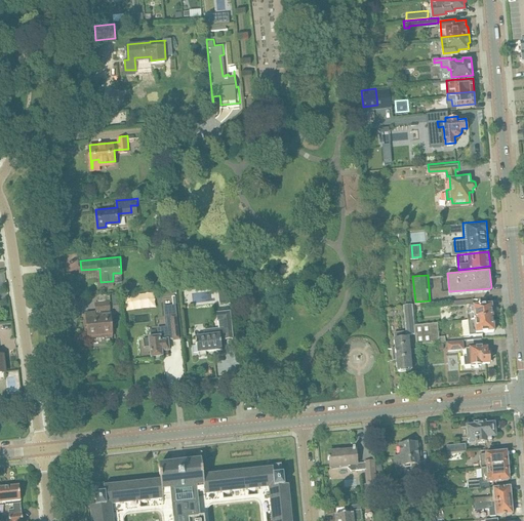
[(473,296),(451,298),(452,303),(468,302),(468,309),(469,317),(493,315),(493,313),(495,312),(494,309),(493,307),(492,301),(484,302),(484,299),(474,301),(473,296)]
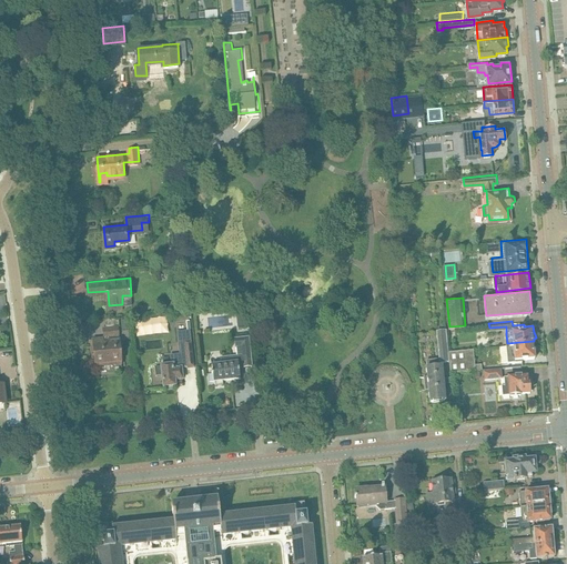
[(110,335),(98,336),(94,336),(97,361),(122,358),(119,324),(109,325),(110,335)]
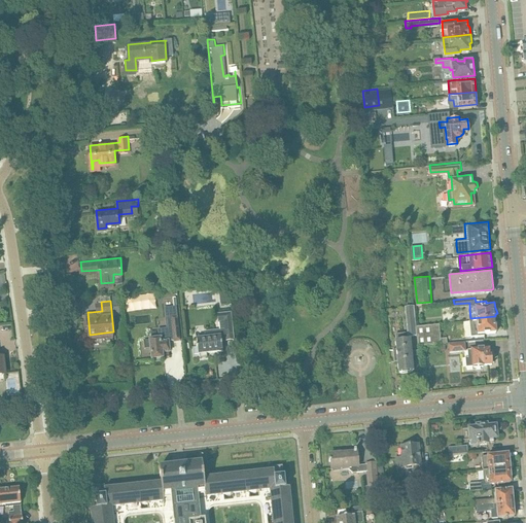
[(406,303),(407,315),(408,329),(401,330),(401,338),(396,338),(397,346),(394,346),(395,358),(398,358),(399,370),(400,370),(413,368),(413,369),(414,369),(411,337),(410,337),(409,334),(417,333),(414,302),(406,303)]
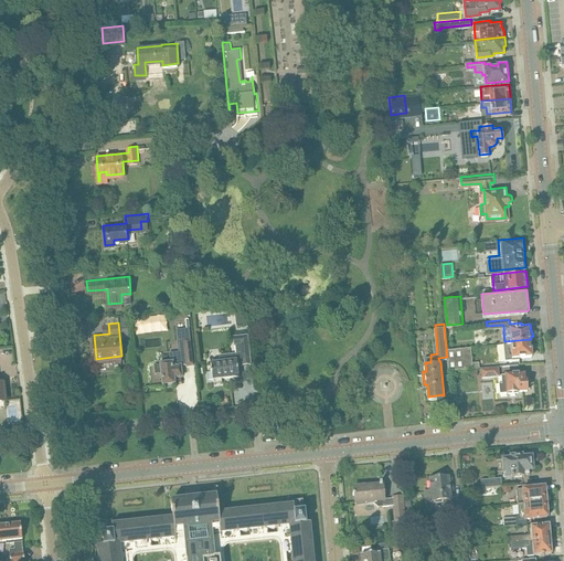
[(161,361),(155,361),(156,370),(162,370),(163,381),(176,380),(176,378),(182,378),(182,374),(183,374),(181,362),(194,361),(192,350),(190,326),(177,327),(179,338),(180,338),(181,349),(172,350),(172,356),(172,359),(161,360),(161,361)]
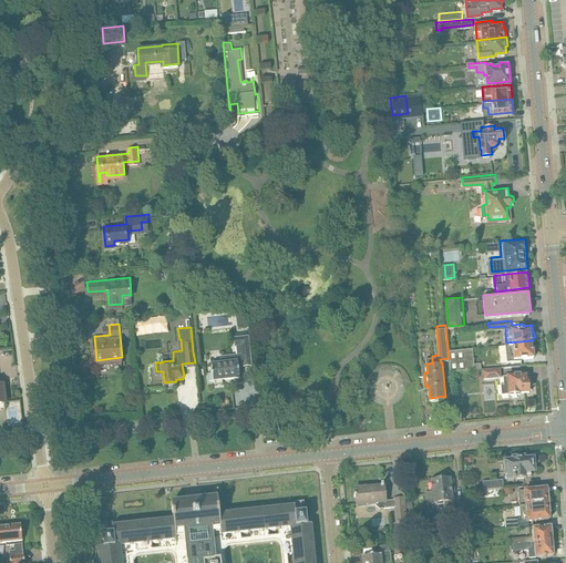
[(213,370),(209,370),(211,377),(214,377),(240,375),(238,359),(243,358),(244,362),(251,362),(250,351),(249,334),(235,335),(236,344),(237,344),(238,351),(222,354),(222,360),(213,361),(213,370)]
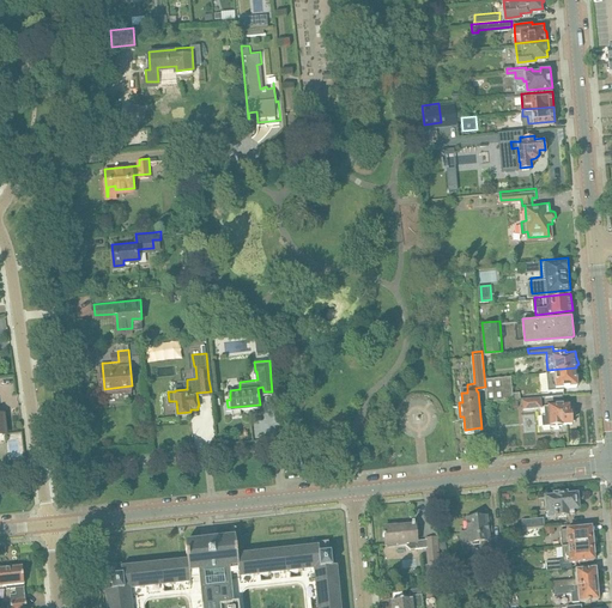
[(547,371),(540,371),(543,388),(550,388),(553,388),(568,385),(568,384),(579,383),(577,376),(580,375),(579,371),(577,369),(576,368),(547,370),(547,371)]
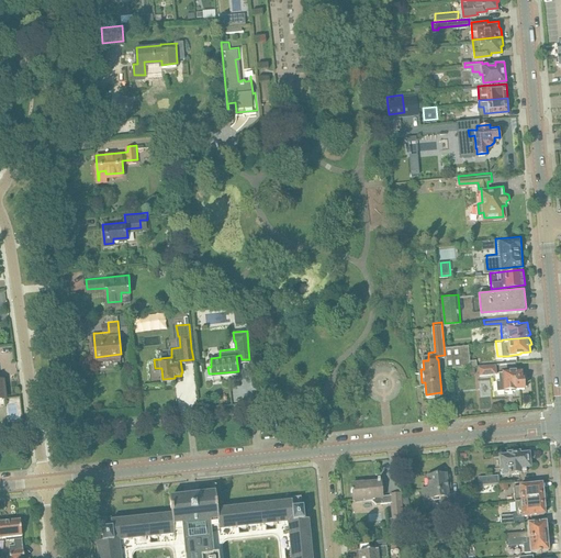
[(478,363),(478,356),(471,357),(470,342),(446,344),(447,365),(478,363)]
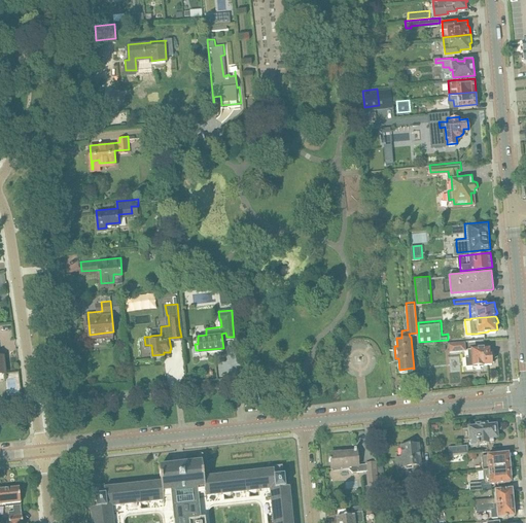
[(465,347),(464,340),(450,341),(451,348),(465,347)]
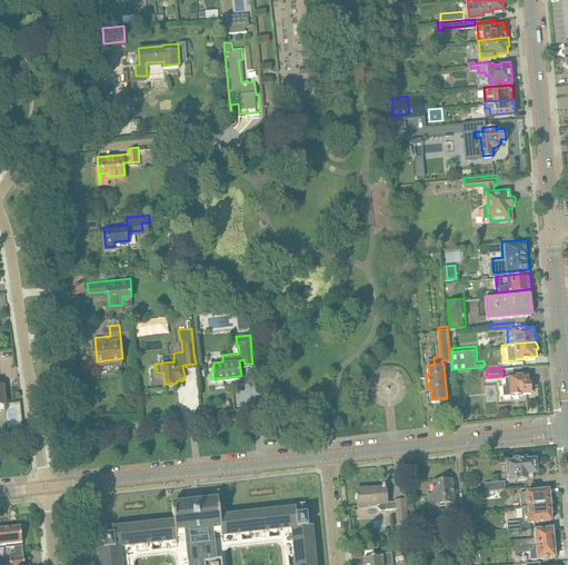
[(507,383),(504,383),(504,394),(522,393),(522,392),(531,390),(531,379),(530,379),(529,373),(506,375),(507,383)]
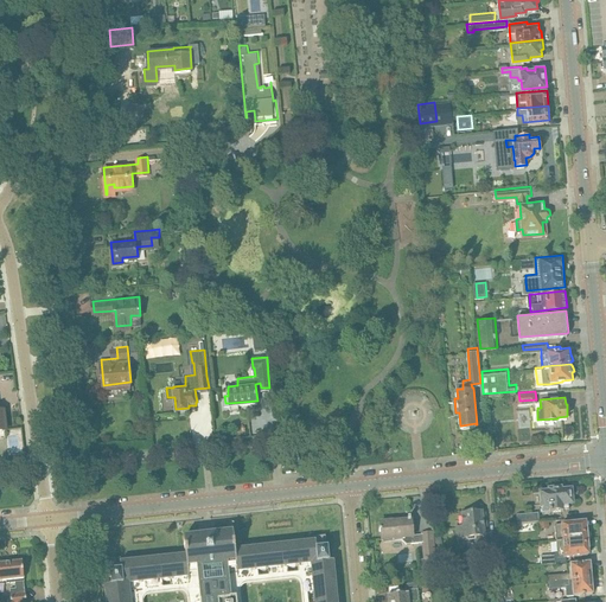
[(293,444),(282,446),(284,463),(294,462),(293,444)]
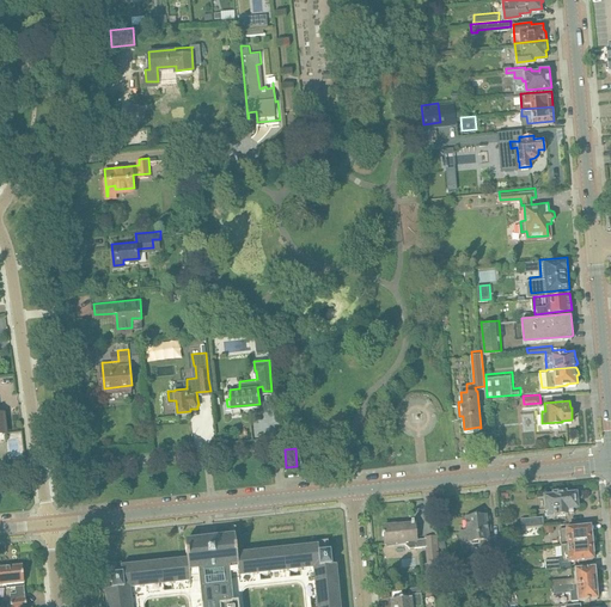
[(573,509),(572,504),(578,504),(576,491),(566,491),(566,489),(563,489),(563,488),(556,489),(556,490),(555,490),(555,492),(545,494),(548,513),(555,512),(555,514),(569,512),(569,510),(575,509),(573,509)]
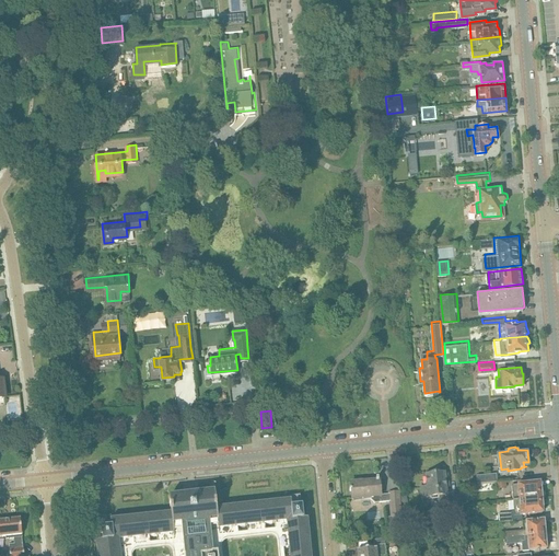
[(422,484),(423,494),(447,491),(446,483),(449,483),(449,474),(445,474),(445,470),(427,471),(429,483),(422,484)]
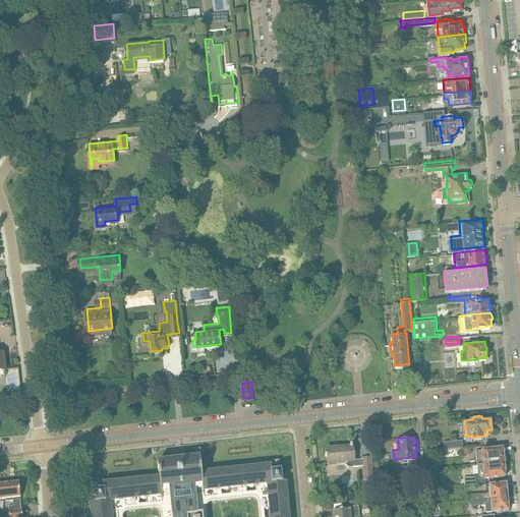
[(444,446),(462,445),(462,437),(444,439),(444,446)]
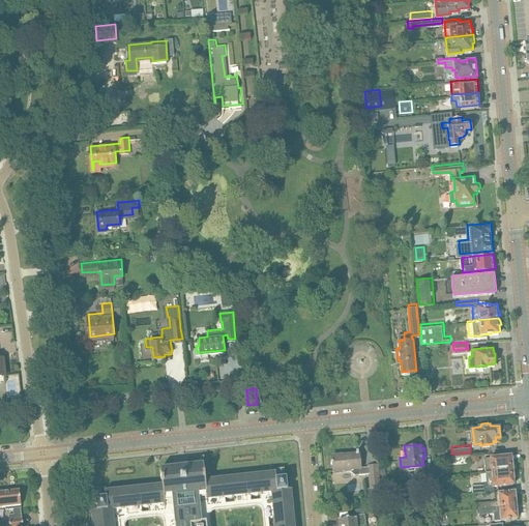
[(357,451),(344,453),(332,454),(333,459),(331,459),(332,461),(333,461),(334,468),(356,466),(356,472),(371,471),(372,486),(380,485),(378,462),(370,463),(370,464),(361,465),(359,451),(359,448),(356,448),(357,451)]
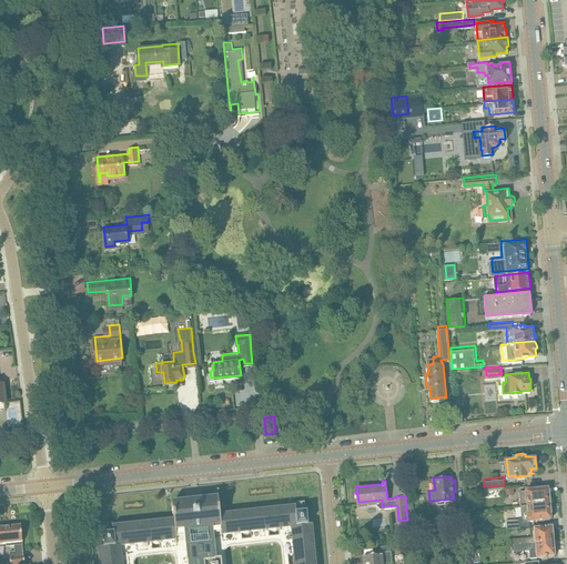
[(522,504),(550,501),(548,485),(519,489),(522,504)]
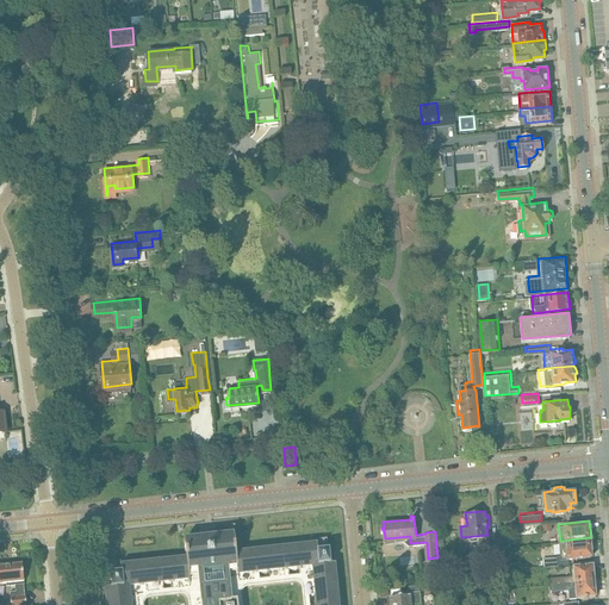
[(107,604),(134,604),(131,584),(190,577),(192,604),(242,604),(240,572),(314,563),(317,604),(340,604),(336,560),(331,561),(330,548),(329,548),(328,535),(316,536),(317,541),(237,549),(235,531),(185,537),(187,554),(122,561),(122,557),(111,559),(112,585),(106,585),(107,604)]
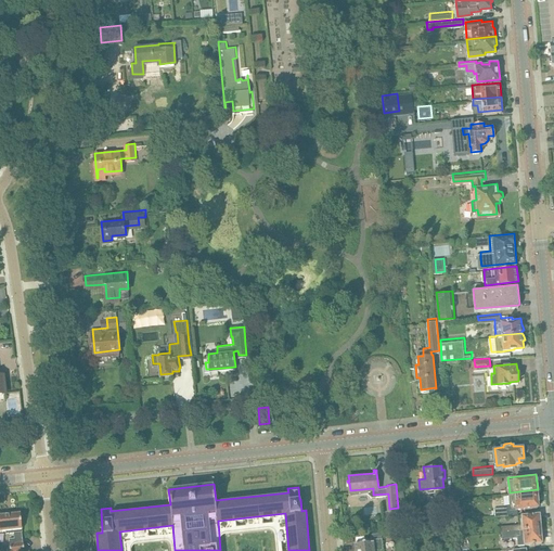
[(456,502),(454,485),(447,485),(449,503),(456,502)]
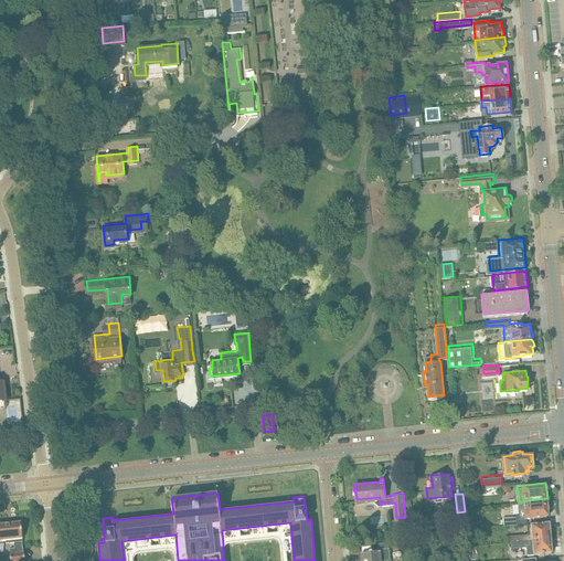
[(549,514),(547,498),(519,501),(520,517),(549,514)]
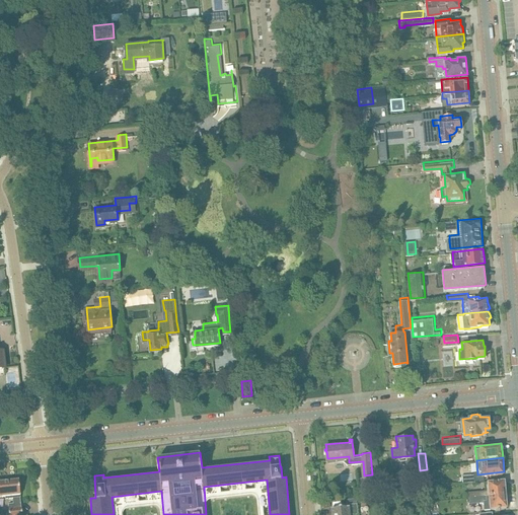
[(463,471),(463,480),(475,479),(475,470),(463,471)]
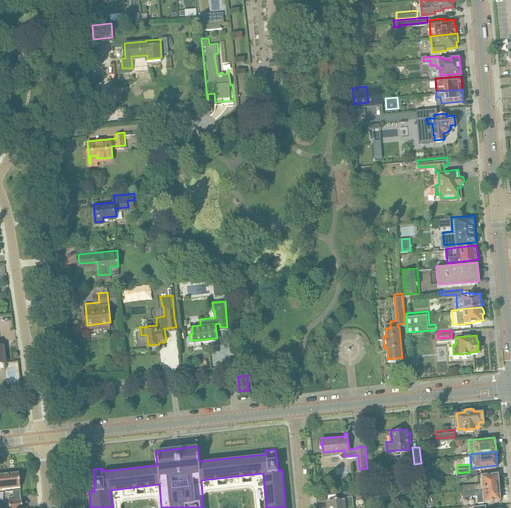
[(0,472),(0,487),(5,487),(6,489),(12,488),(12,493),(9,494),(10,507),(23,506),(19,470),(0,472)]
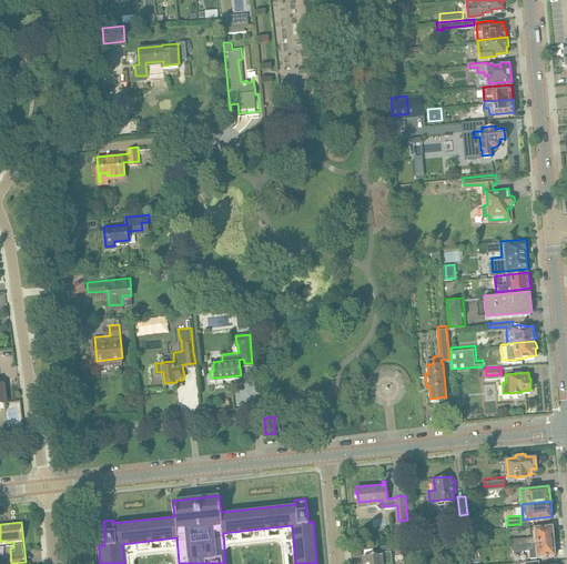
[(536,535),(533,535),(532,535),(514,536),(514,543),(554,540),(553,524),(535,526),(536,535)]
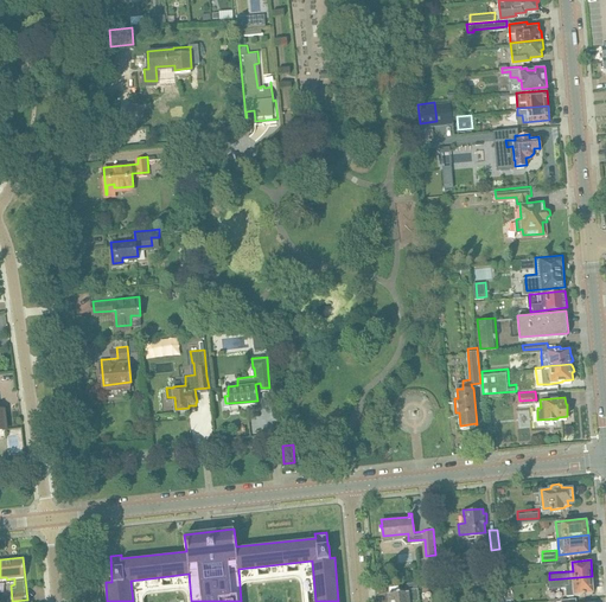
[(592,576),(549,580),(550,584),(567,583),(567,593),(593,590),(592,576)]
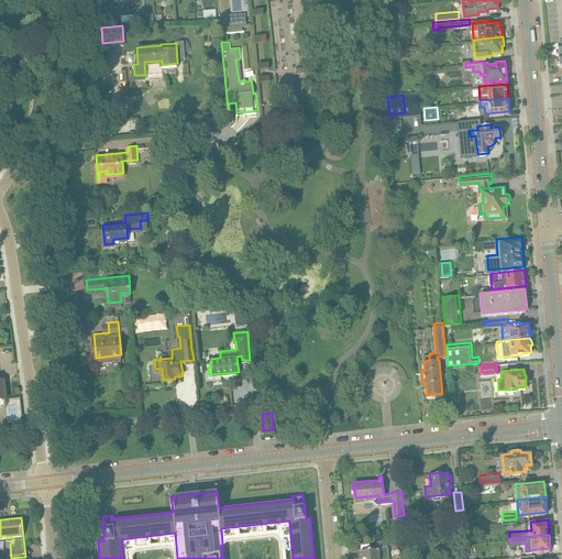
[(361,558),(381,558),(381,554),(387,554),(386,547),(360,549),(361,558)]
